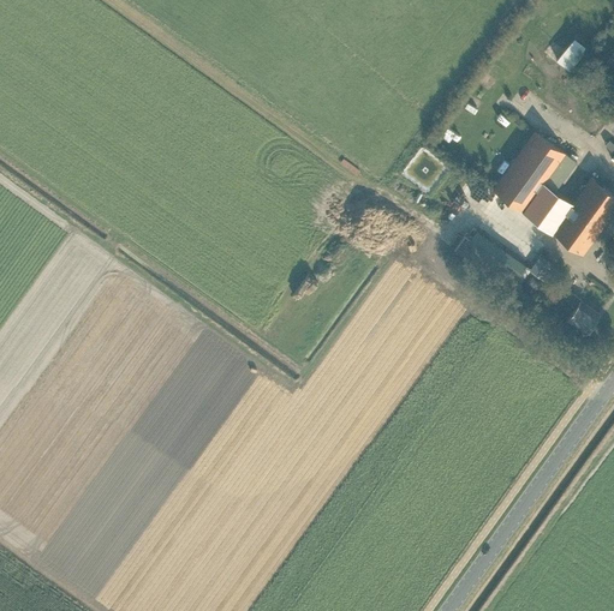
[(568,72),(586,49),(573,39),(555,61),(568,72)]
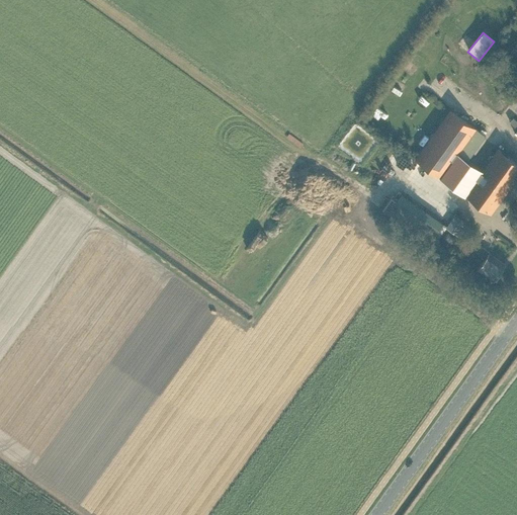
[(516,48),(515,47),(505,60),(516,68),(516,48)]
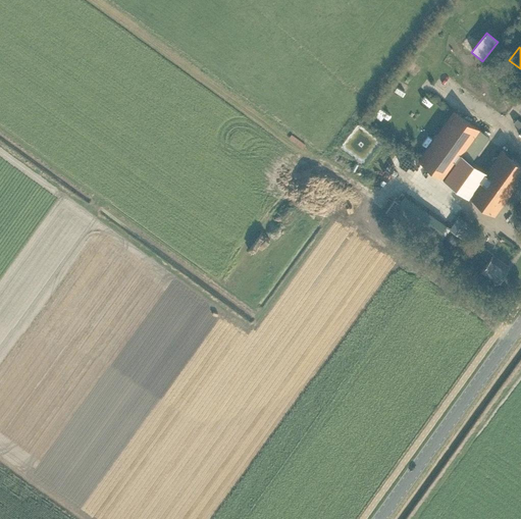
[(453,113),(417,163),(443,182),(461,156),(478,132),(453,113)]
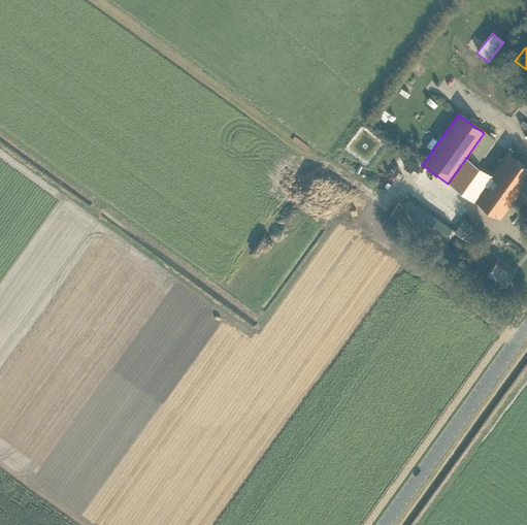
[(466,158),(448,184),(472,201),(499,221),(526,182),(526,169),(506,155),(491,176),(466,158)]
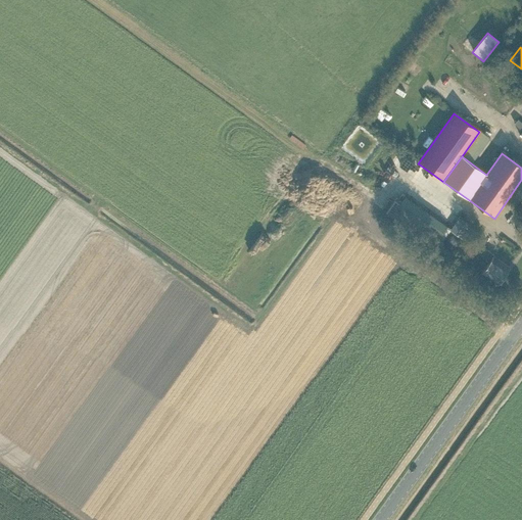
[(449,230),(445,227),(446,227),(405,197),(392,215),(433,244),(438,247),(448,231),(461,239),(470,226),(459,218),(449,230)]
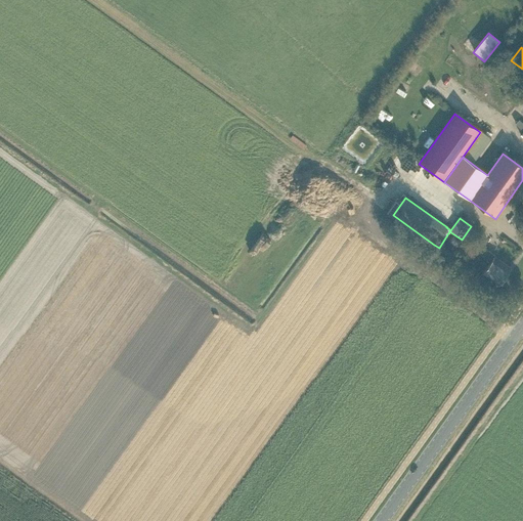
[(477,245),(474,250),(478,254),(482,248),(477,245)]
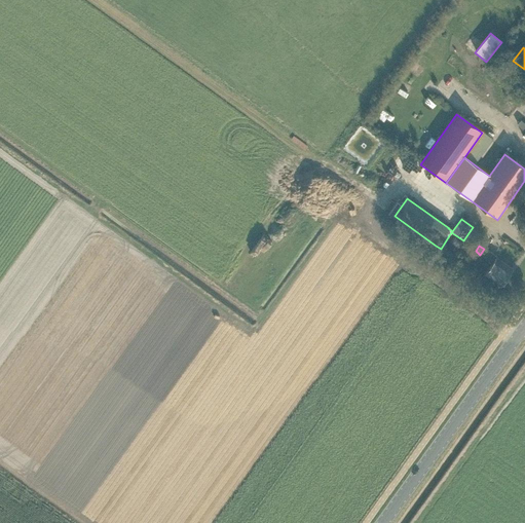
[(491,263),(483,274),(499,287),(511,270),(495,260),(496,258),(488,252),(484,258),(491,263)]
